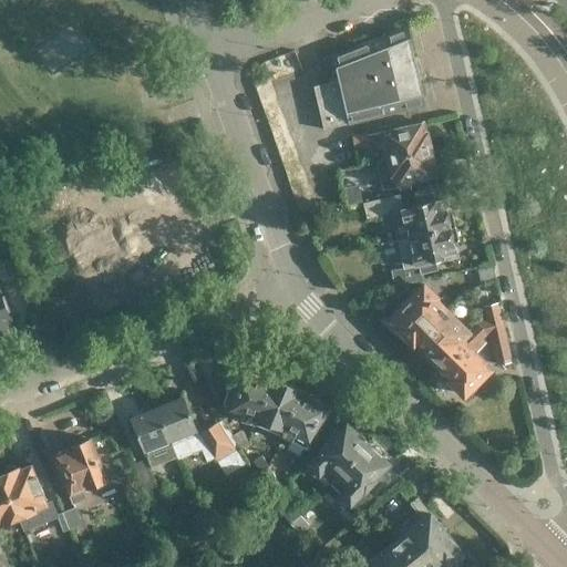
[(323,127),(350,121),(416,105),(415,96),(424,94),(406,23),(333,52),(340,80),(313,86),(323,127)]
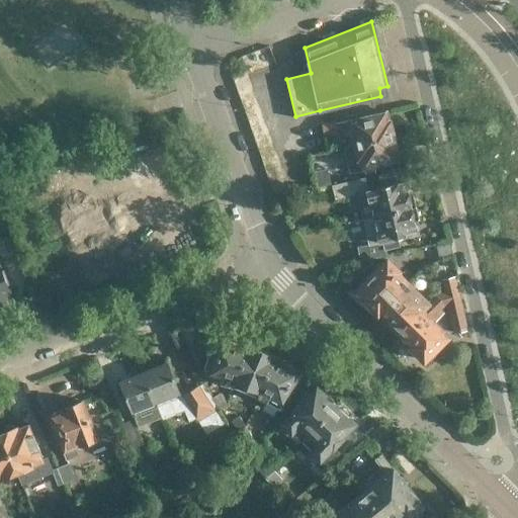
[(353,145),(393,136),(390,120),(386,120),(384,112),(347,120),(353,145)]
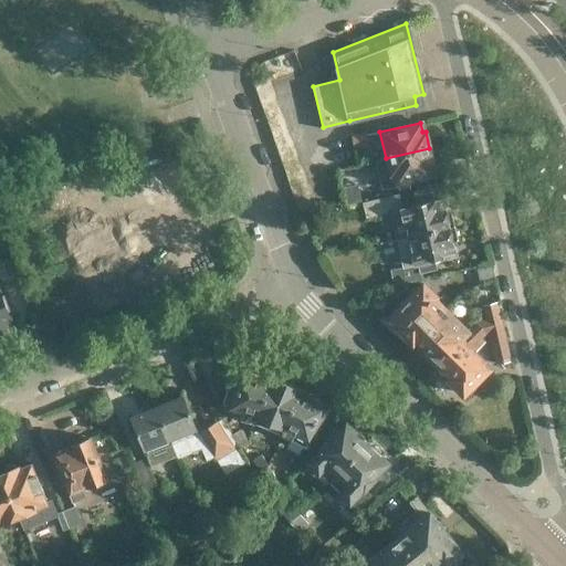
[(355,150),(370,147),(367,132),(352,136),(355,150)]
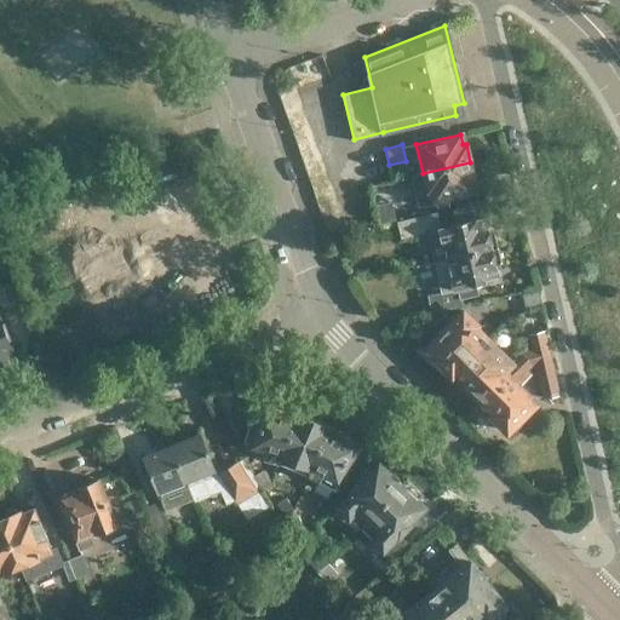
[(411,176),(419,207),(431,205),(430,202),(475,191),(472,182),(475,181),(470,162),(423,173),(411,176)]
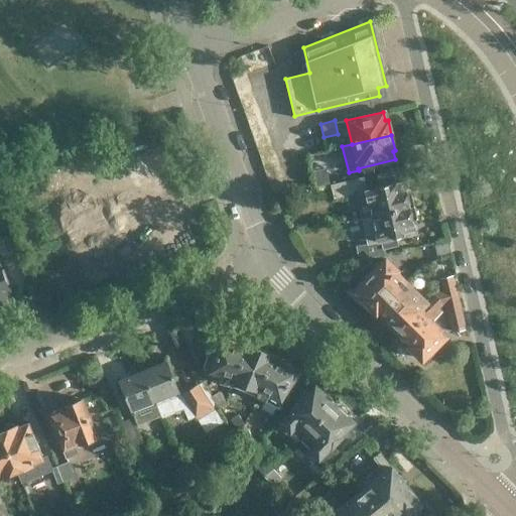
[(398,181),(395,169),(379,173),(382,185),(368,188),(365,176),(338,182),(331,184),(335,200),(342,198),(357,194),(363,218),(415,205),(411,190),(405,188),(403,180),(398,181)]
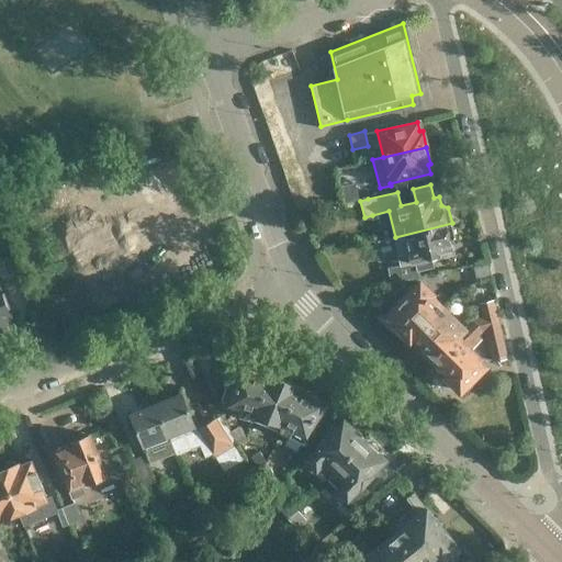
[(452,223),(395,237),(402,263),(388,267),(391,283),(419,276),(418,271),(435,267),(433,257),(452,251),(450,242),(456,237),(452,223)]
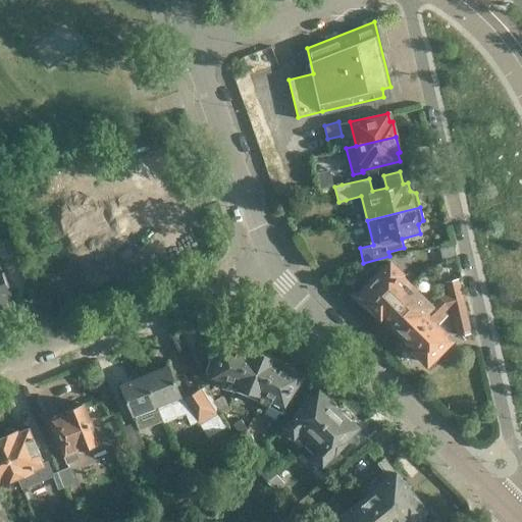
[(14,237),(2,241),(9,258),(21,254),(14,237)]
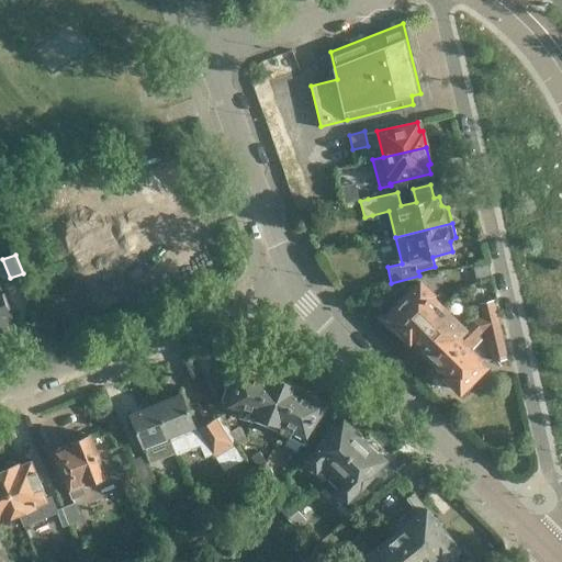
[(438,288),(446,280),(441,274),(435,277),(431,281),(438,288)]
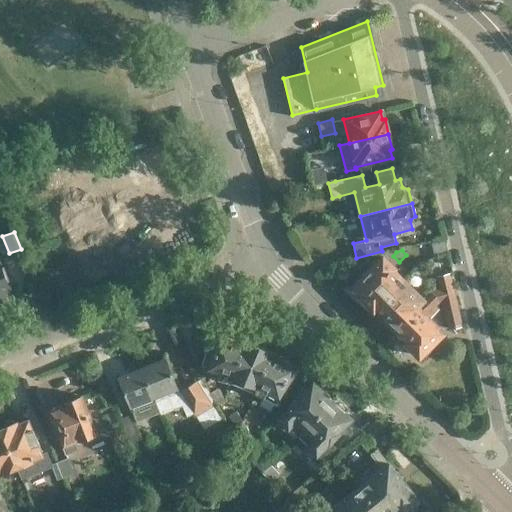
[(374,311),(404,281),(396,272),(397,271),(383,257),(352,288),(359,295),(358,296),(374,311)]
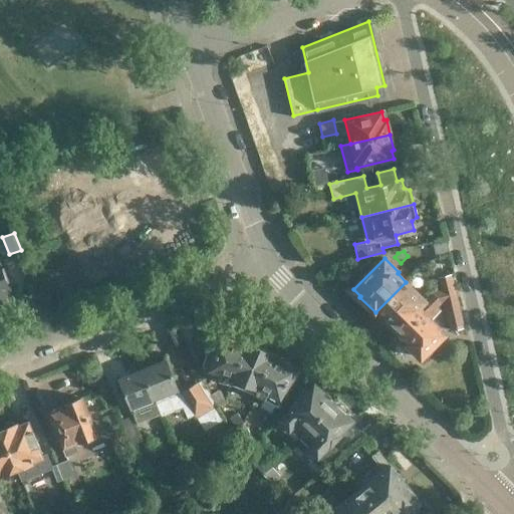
[(0,307),(12,302),(8,291),(9,290),(8,288),(9,288),(0,266),(0,307)]
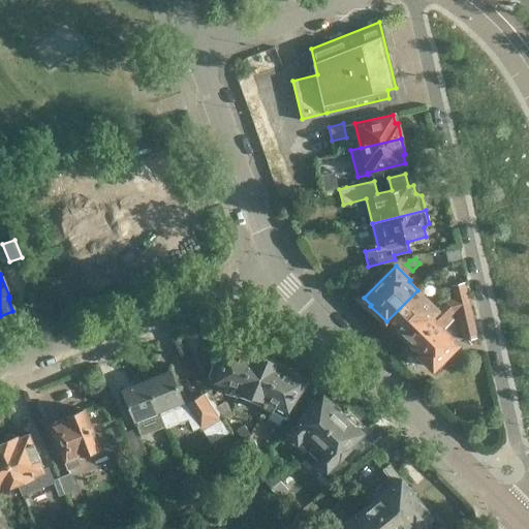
[(437,310),(406,341),(434,369),(455,347),(450,343),(455,339),(444,330),(450,322),(446,319),(454,312),(458,311),(465,340),(477,338),(466,285),(453,287),(456,300),(445,303),(437,310)]
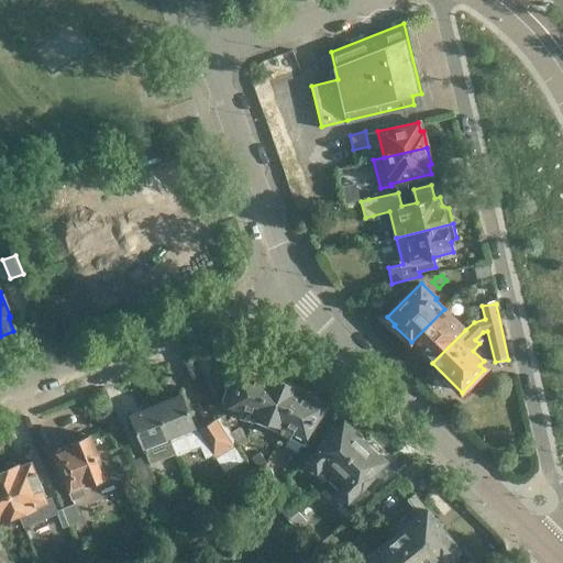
[(444,309),(411,342),(432,363),(465,330),(444,309)]
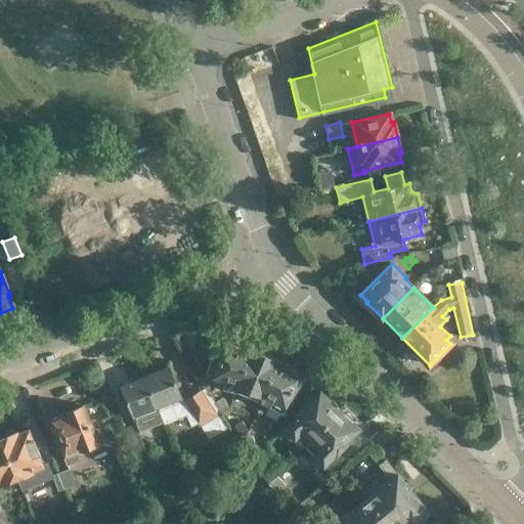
[(235,393),(253,347),(250,346),(249,350),(220,342),(219,345),(216,344),(216,345),(212,348),(210,355),(212,359),(207,375),(210,376),(209,381),(224,386),(223,389),(235,393)]
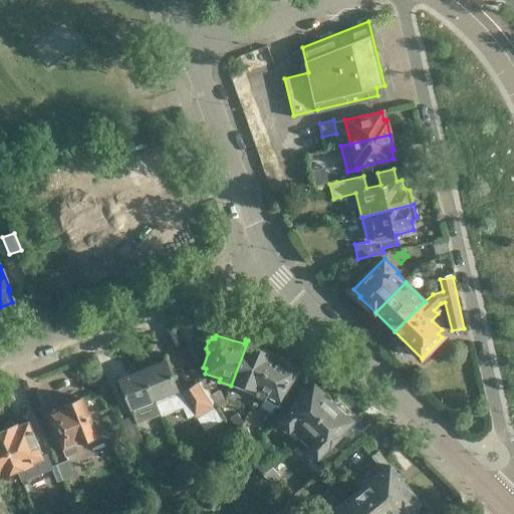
[(248,340),(231,386),(232,386),(232,384),(255,395),(255,396),(274,351),(248,340)]
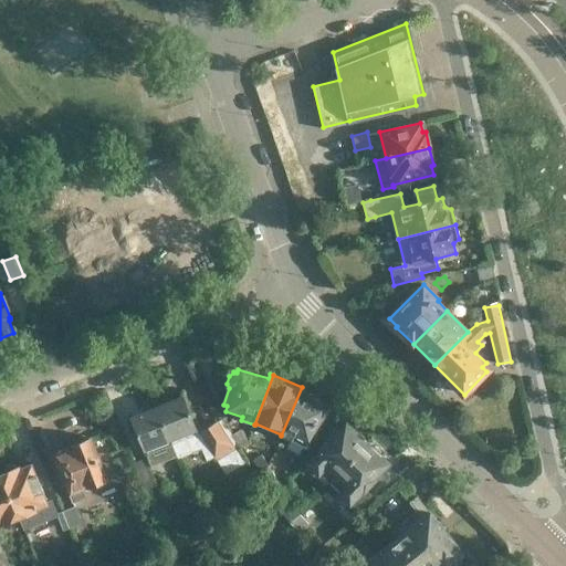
[(306,388),(302,387),(281,436),(306,449),(329,407),(304,392),(306,388)]
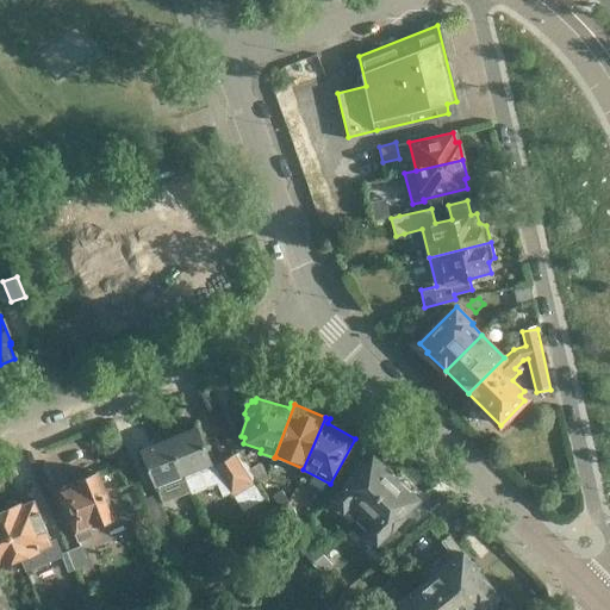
[(213,467),(198,428),(169,439),(185,475),(192,495),(218,484),(223,497),(234,492),(235,493),(251,483),(234,455),(217,466),(213,467)]
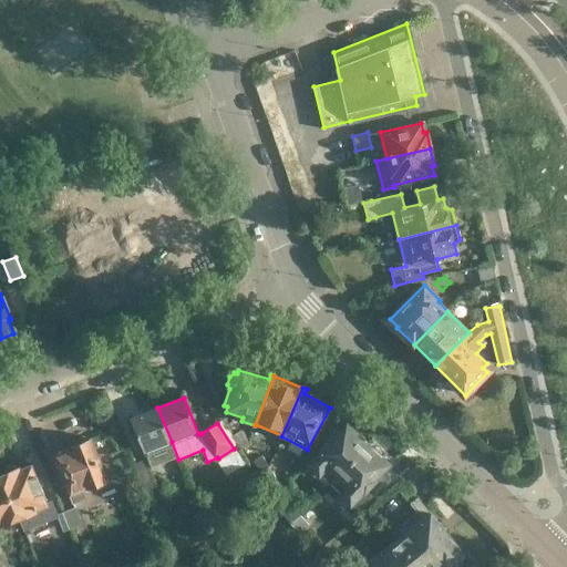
[(172,442),(157,408),(132,418),(146,455),(158,450),(157,447),(172,442)]
